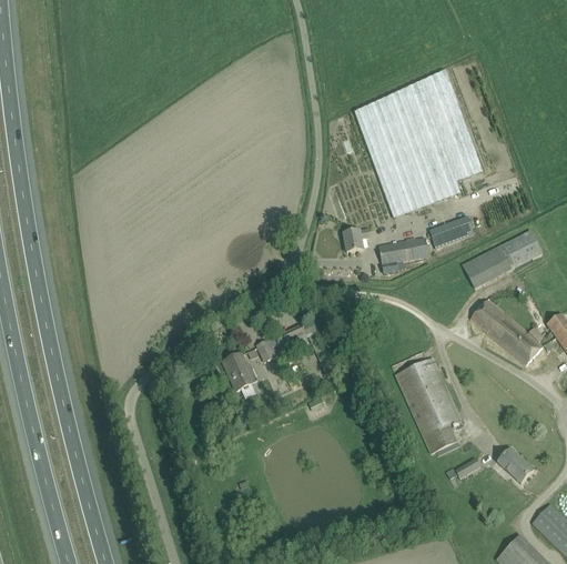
[(456,180),(483,170),(445,69),(364,107),(354,110),(388,204),(393,215),(446,197),(461,192),(456,180)]
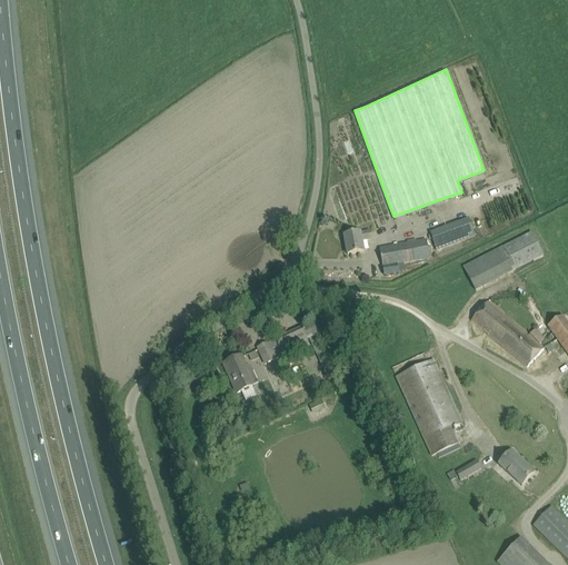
[(468,215),(429,229),(430,231),(427,231),(428,237),(431,236),(435,247),(475,233),(468,215)]
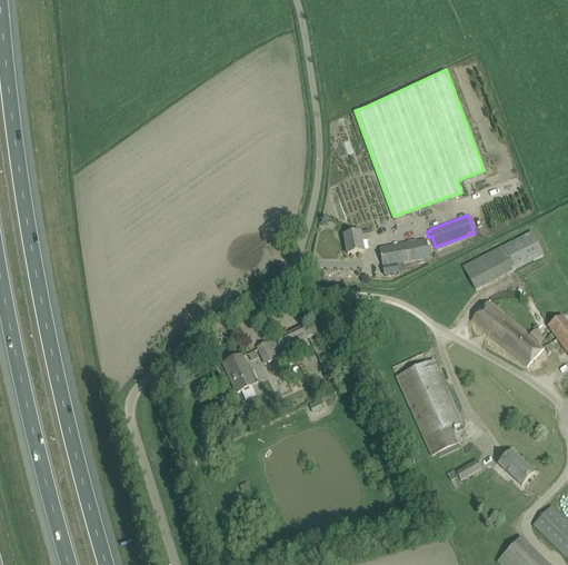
[(347,251),(362,248),(368,247),(366,237),(370,236),(369,227),(355,230),(344,231),(347,251)]
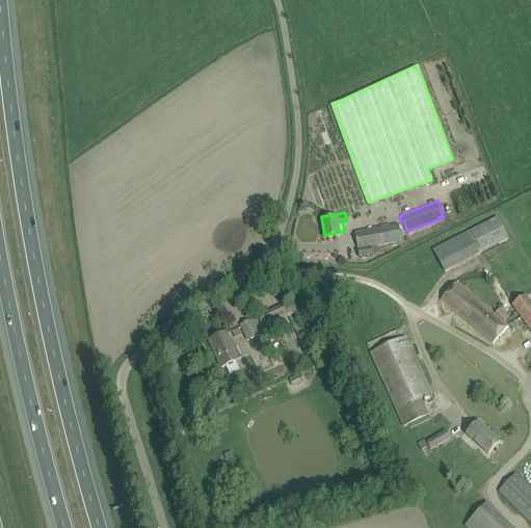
[(444,268),(453,263),(481,248),(507,236),(496,213),(432,246),(444,268)]
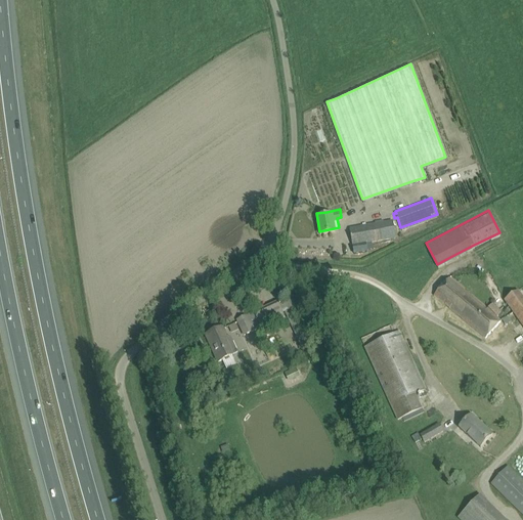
[(365,249),(365,246),(373,245),(372,239),(394,234),(392,218),(383,220),(382,217),(374,218),(375,221),(348,226),(351,242),(352,242),(353,251),(365,249)]
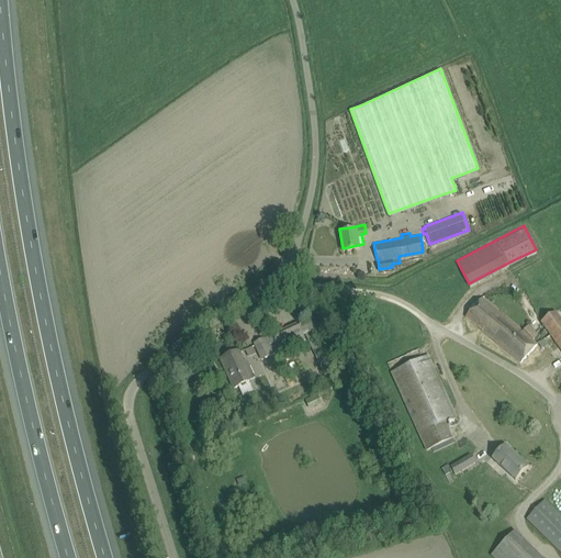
[(464,313),(519,359),(536,342),(522,327),(520,328),(481,294),(464,313)]
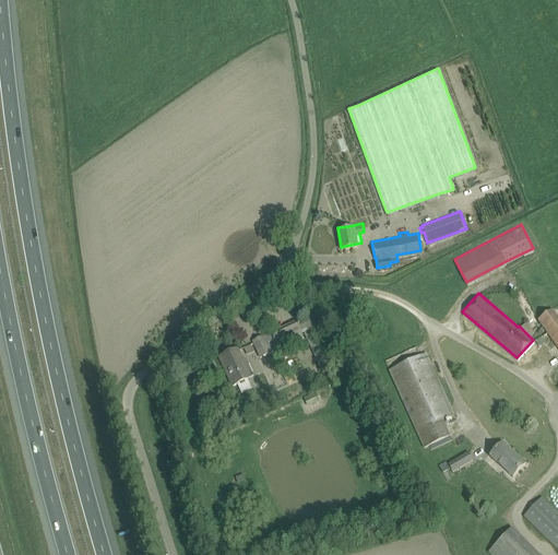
[(557,345),(557,316),(551,307),(537,317),(557,345)]
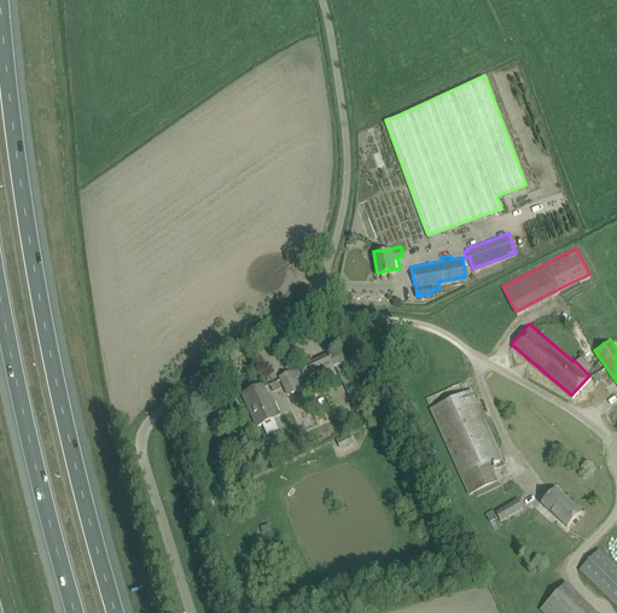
[(279,373),(284,385),(287,391),(335,369),(332,366),(335,365),(354,404),(361,400),(343,360),(335,363),(332,357),(330,358),(326,352),(279,373)]
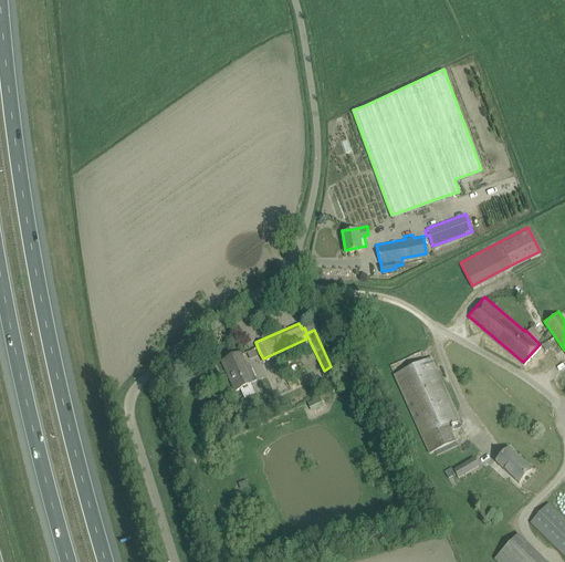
[(227,370),(231,380),(234,387),(250,381),(250,380),(255,377),(249,361),(246,362),(240,350),(222,357),(228,370),(227,370)]
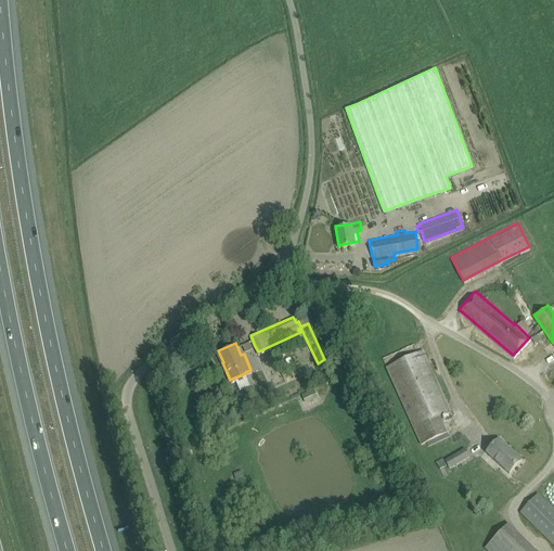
[(386,364),(421,441),(447,430),(439,413),(449,409),(422,348),(386,364)]
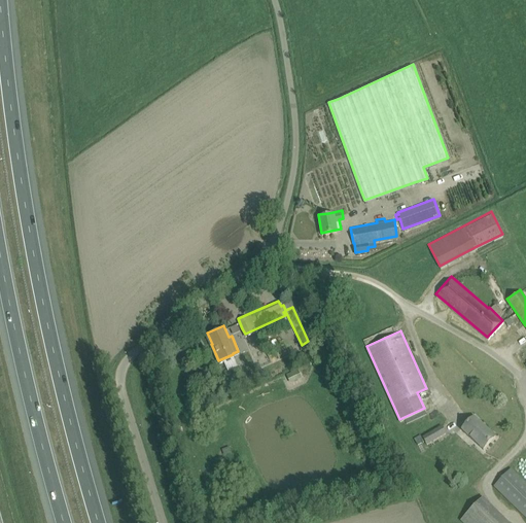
[(297,367),(285,372),(288,380),(301,375),(297,367)]
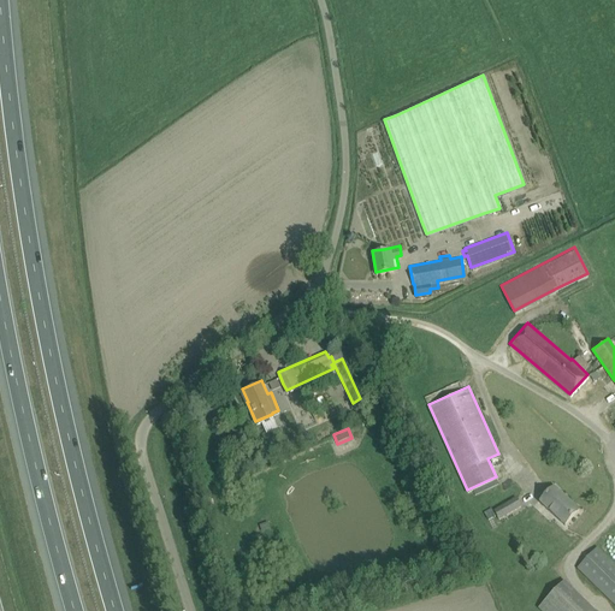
[(565,522),(569,515),(578,506),(554,484),(539,499),(565,522)]
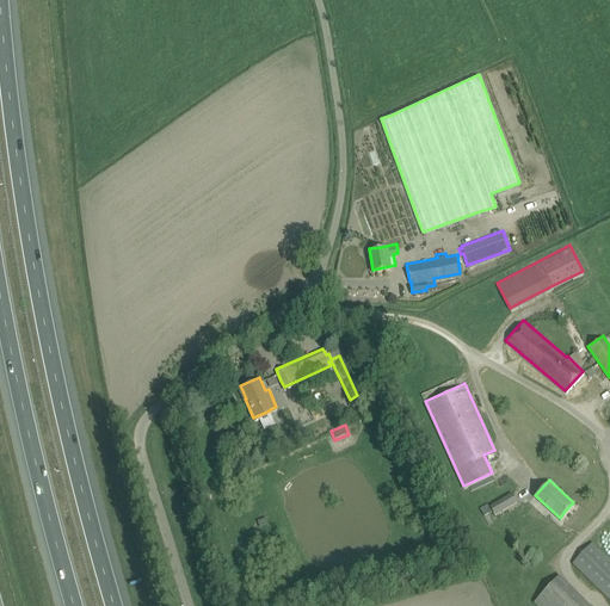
[(494,513),(517,499),(511,489),(488,504),(494,513)]
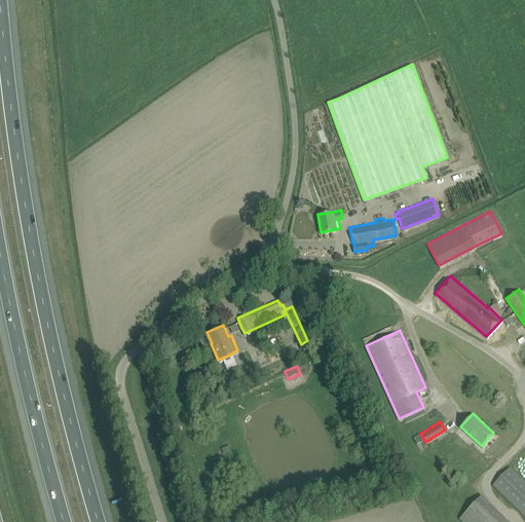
[(412,435),(416,441),(422,438),(418,432),(412,435)]
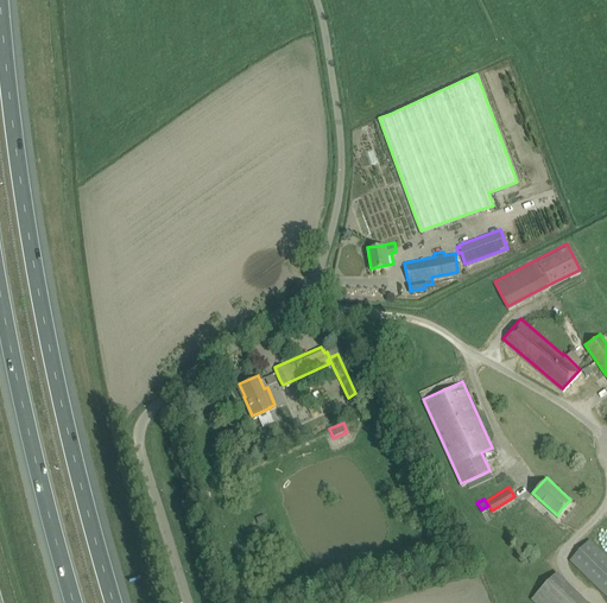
[(606,594),(606,556),(588,538),(569,557),(606,594)]
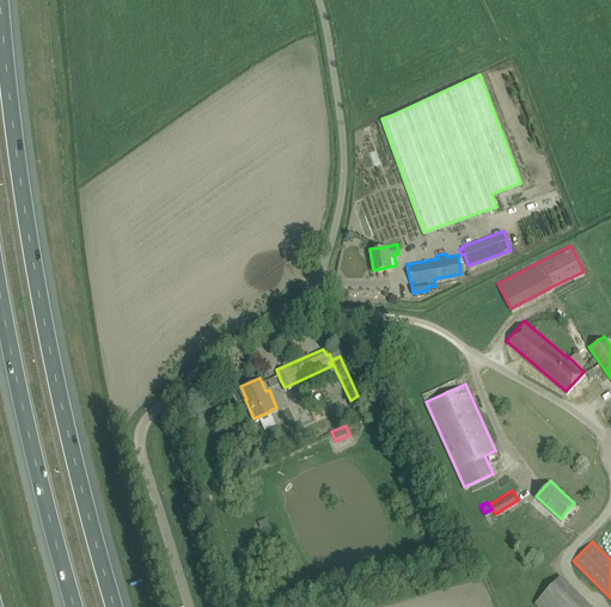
[(539,606),(593,606),(560,574),(533,601),(539,606)]
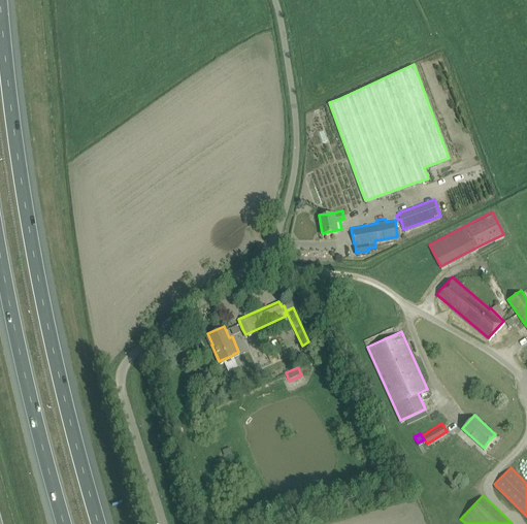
All buildings are outlined.
